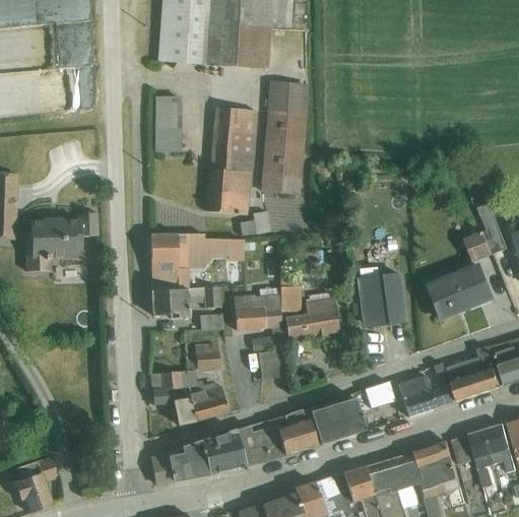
[(0,66),(95,62),(91,0),(13,0),(14,23),(0,23),(0,66)]
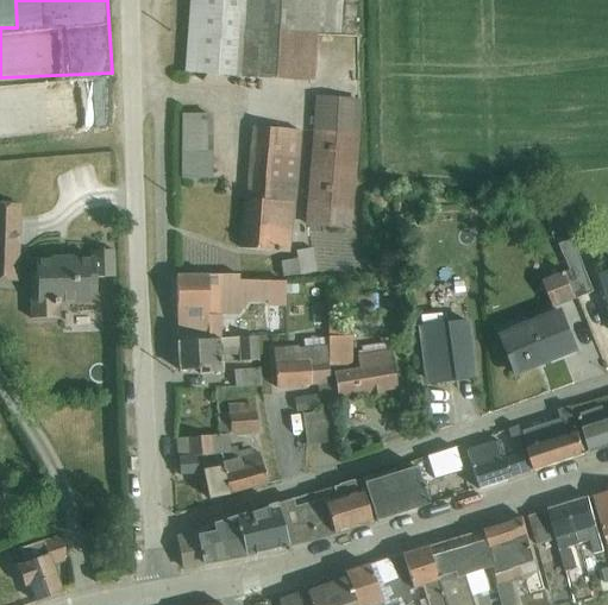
[(192,0),(187,70),(315,80),(319,33),(319,30),(340,32),(343,0),(192,0)]
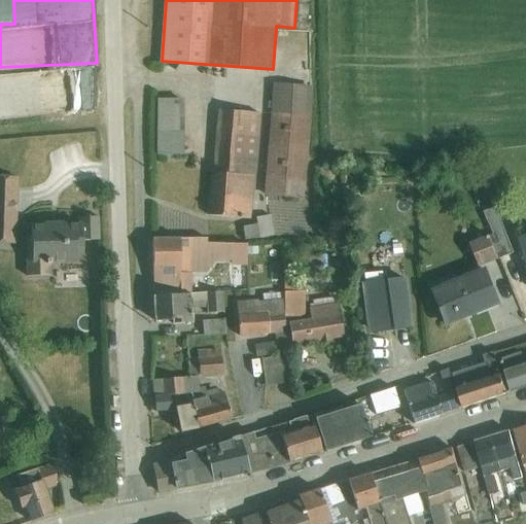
[(96,62),(56,67),(60,97),(100,91),(96,62)]
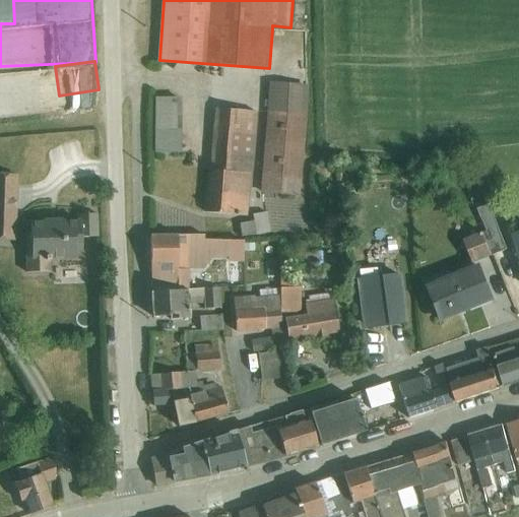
[(270,80),(261,191),(301,194),(304,159),(310,83),(270,80)]
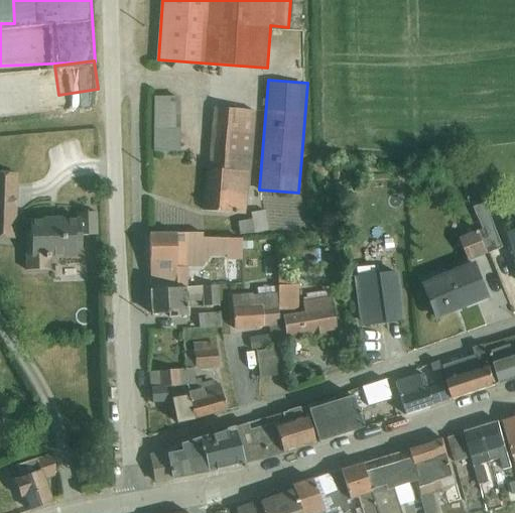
[(180,97),(155,97),(154,150),(180,150),(180,97)]
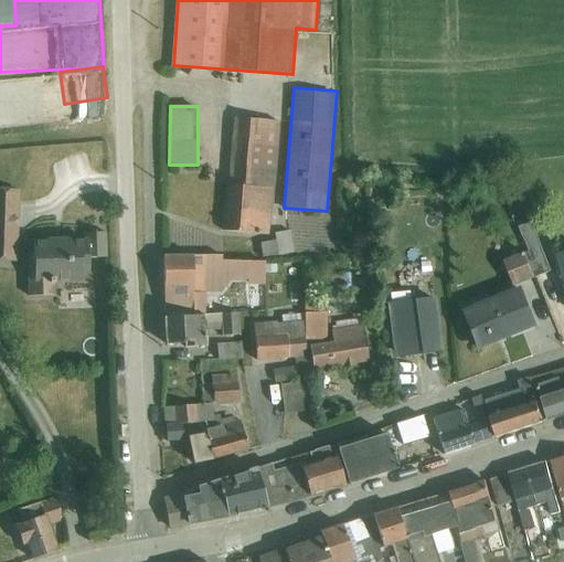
[(229,182),(225,230),(269,233),(279,120),(237,116),(232,183),(229,182)]
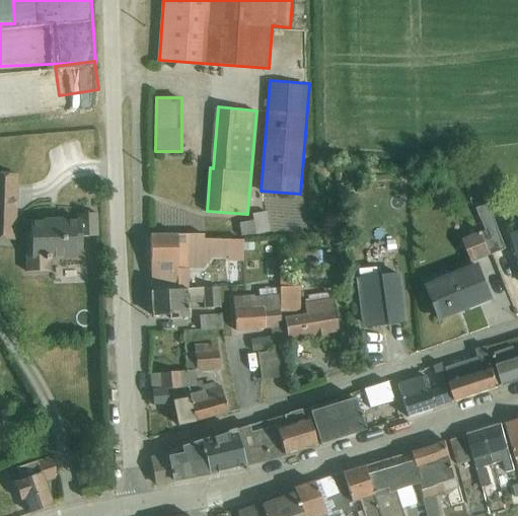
[(0,171),(0,237),(15,238),(17,172),(0,171)]
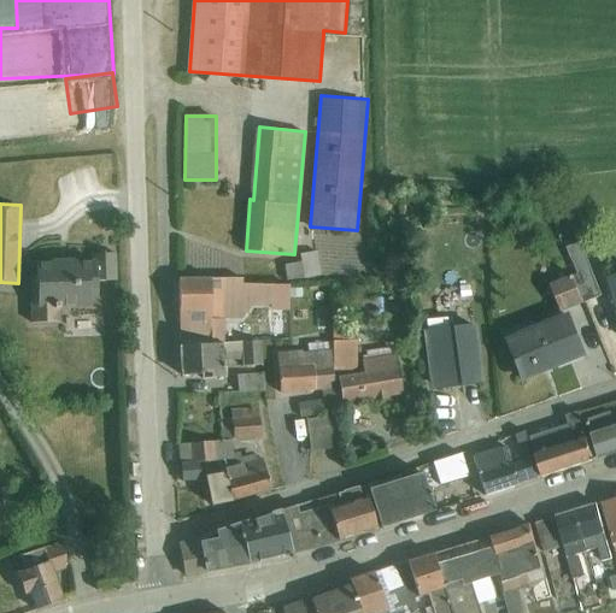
[(574,272),(586,300),(603,294),(584,242),(565,249),(574,272)]
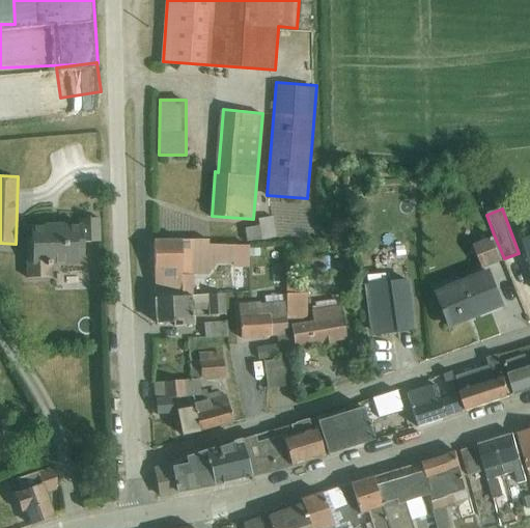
[(260,224),(246,226),(248,240),(276,235),(274,215),(258,217),(260,224)]
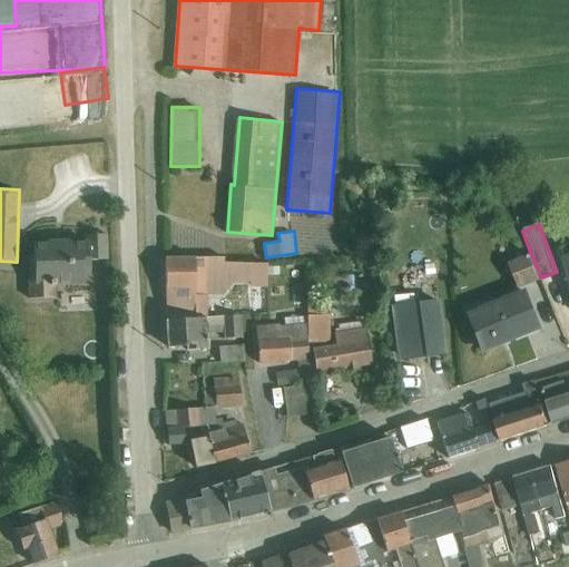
[(35,253),(29,254),(29,297),(57,296),(57,281),(85,281),(85,274),(90,273),(90,258),(108,258),(107,233),(86,234),(86,242),(69,242),(69,237),(52,237),(52,238),(48,238),(48,241),(45,241),(45,242),(38,242),(38,241),(35,241),(35,253)]
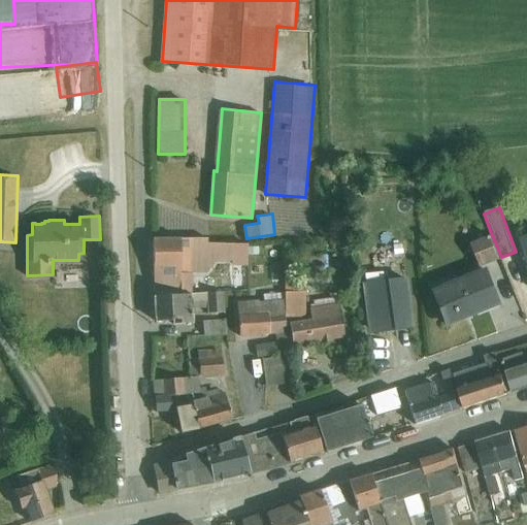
[(501,257),(491,233),(472,241),(482,265),(501,257)]
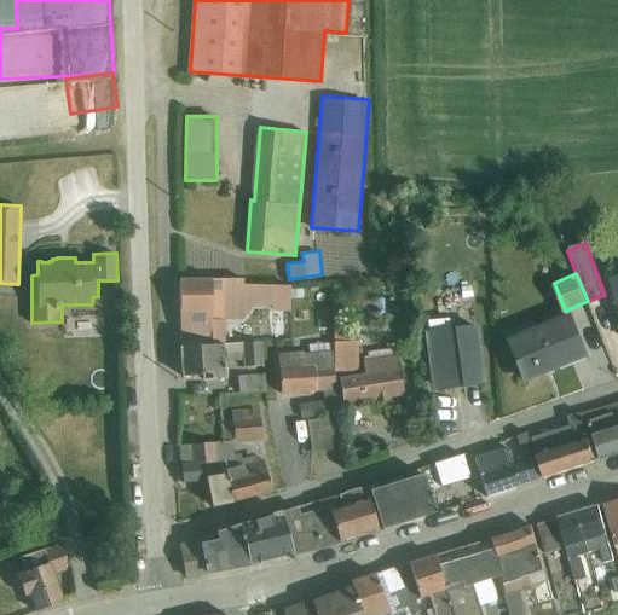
[(213,343),(253,341),(253,330),(224,331),(224,318),(243,318),(254,305),(275,305),(273,284),(244,283),(244,277),(180,278),(180,337),(183,337),(213,337),(213,343)]
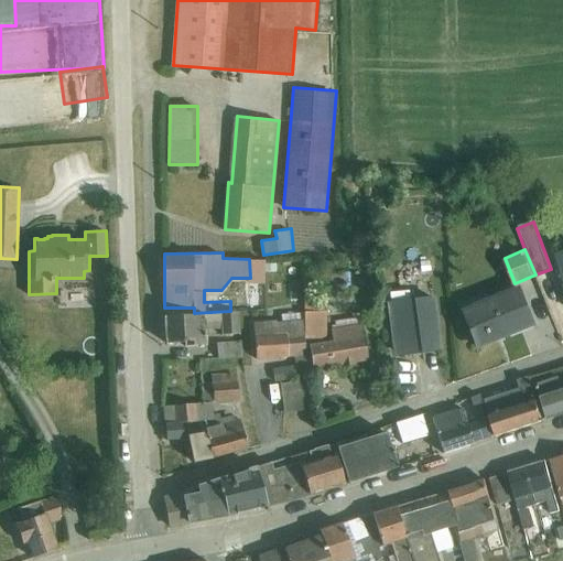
[(264,259),(249,259),(250,278),(250,282),(264,281),(264,259)]
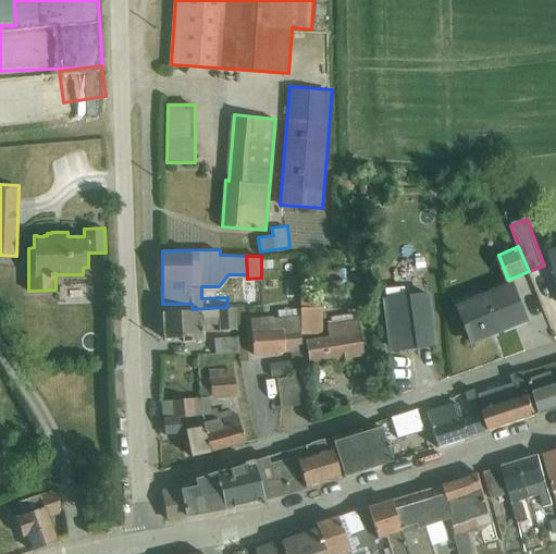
[(514,281),(457,304),(471,342),(528,319),(514,281)]
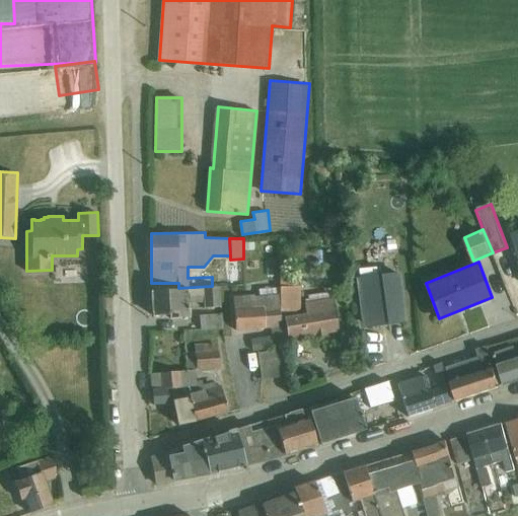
[(388,318),(388,322),(405,319),(398,272),(380,274),(379,265),(359,267),(360,276),(358,276),(364,321),(388,318)]
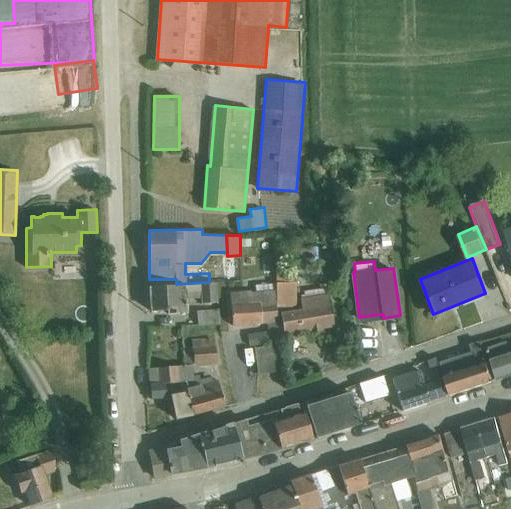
[(277,282),(279,306),(297,306),(297,281),(295,281),(295,270),(276,270),(277,282)]
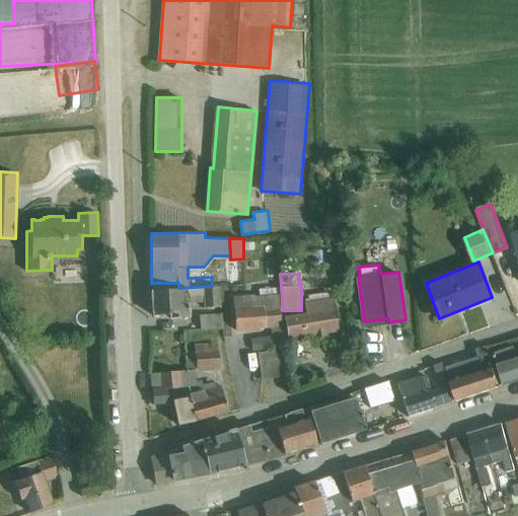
[(178,288),(153,290),(152,290),(154,314),(170,313),(170,318),(173,318),(173,317),(191,316),(190,301),(205,300),(205,307),(221,306),(220,286),(212,286),(178,288)]
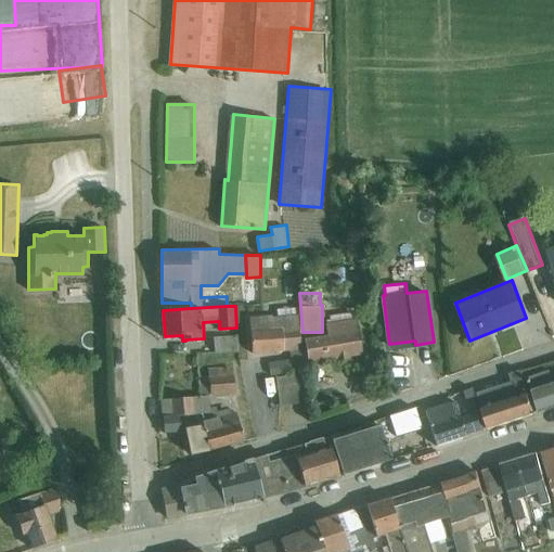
[(303,332),(300,306),(278,307),(278,315),(272,315),(272,313),(249,316),(252,351),(291,349),(292,358),(269,361),(271,374),(305,369),(303,332)]
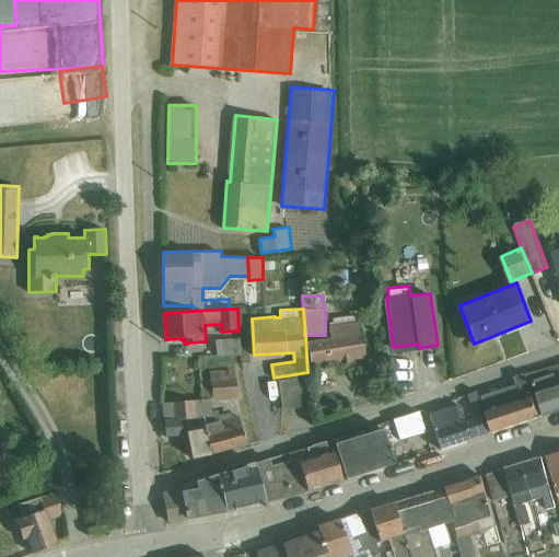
[(330,336),(306,340),(311,364),(341,359),(342,363),(352,361),(351,358),(367,355),(360,320),(356,321),(354,314),(334,317),(334,321),(329,322),(330,324),(329,324),(330,336)]
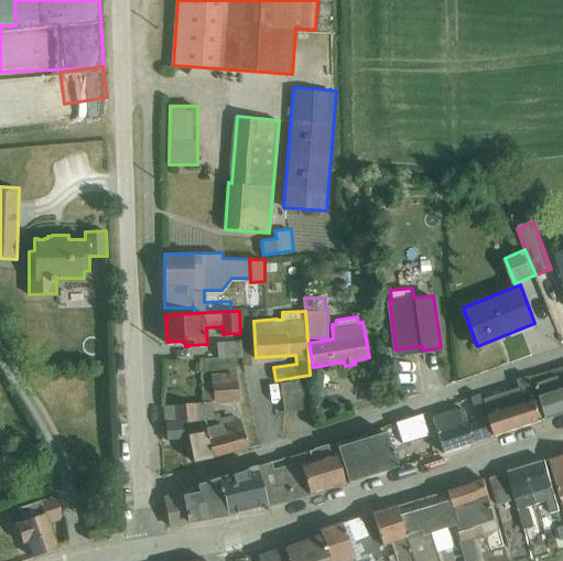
[(241,340),(218,341),(219,357),(242,356),(241,340)]
